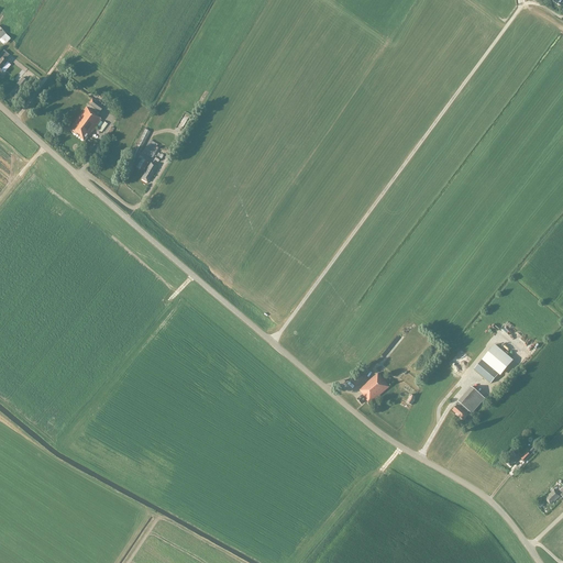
[(0,55),(0,57),(1,58),(0,59),(0,69),(1,70),(8,62),(4,61),(9,55),(3,51),(0,55)]
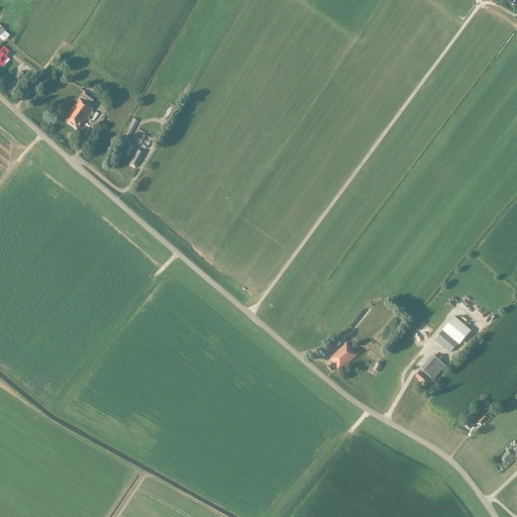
[(20,72),(15,78),(20,82),(25,76),(20,72)]
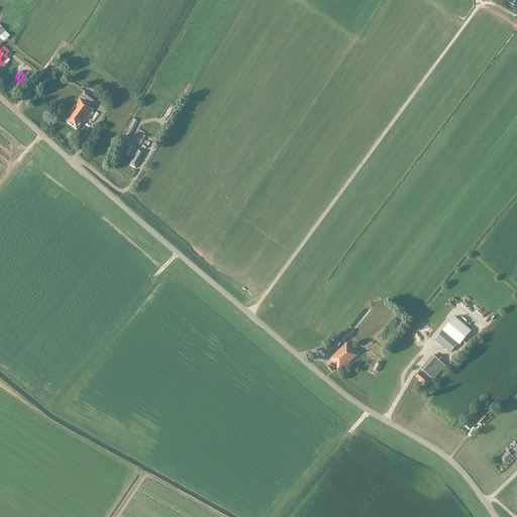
[(64,120),(77,130),(81,124),(82,125),(93,110),(89,107),(89,106),(94,99),(85,92),(64,120)]
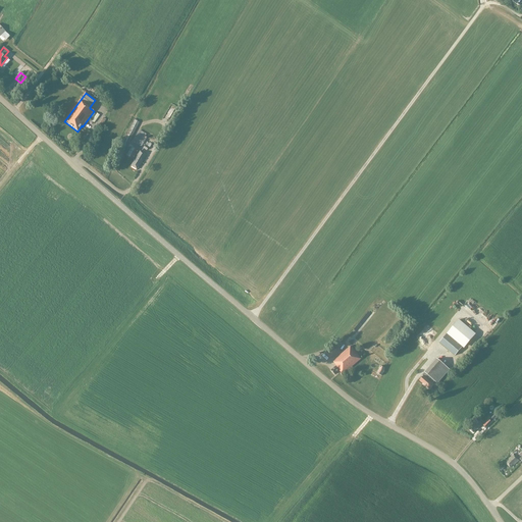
[(146,106),(145,106),(139,118),(146,122),(153,108),(147,105),(146,106)]
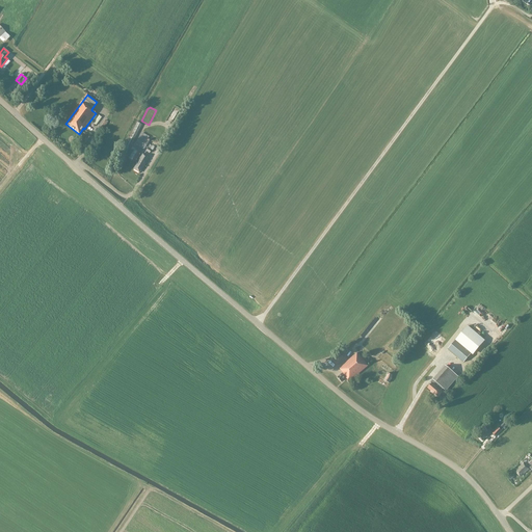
[(92,124),(96,126),(101,118),(99,116),(92,124)]
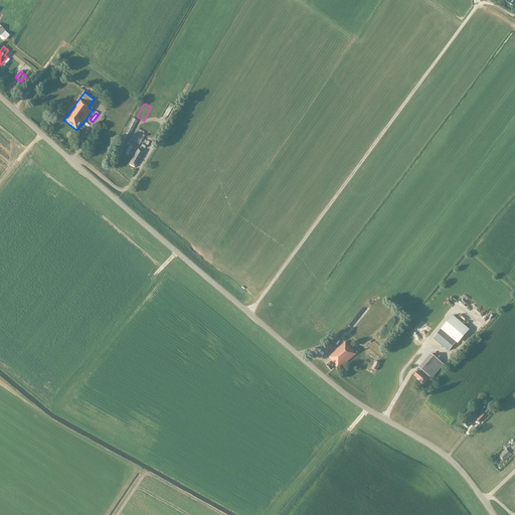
[(133,119),(116,153),(121,155),(137,121),(133,119)]
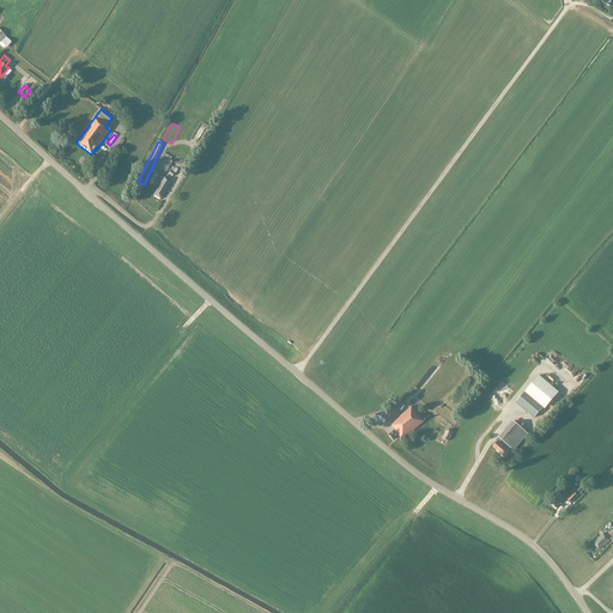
[(171,164),(169,163),(173,158),(164,153),(162,158),(161,158),(155,167),(165,174),(171,164)]
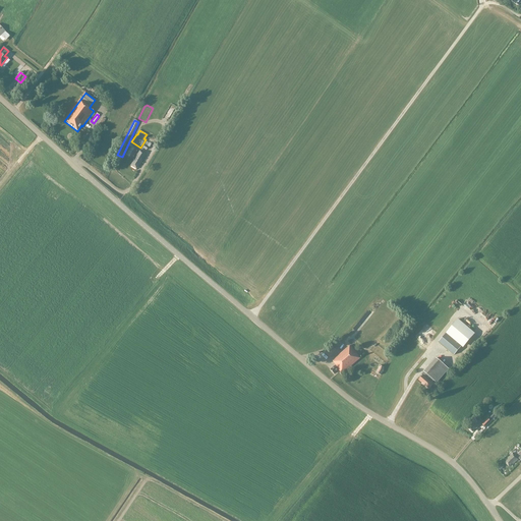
[(147,151),(148,148),(149,148),(152,145),(150,142),(149,143),(147,142),(145,146),(142,149),(147,151)]
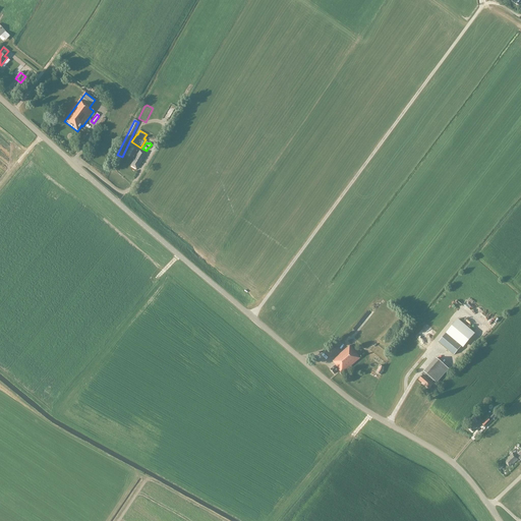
[(126,156),(132,159),(137,152),(131,148),(126,156)]
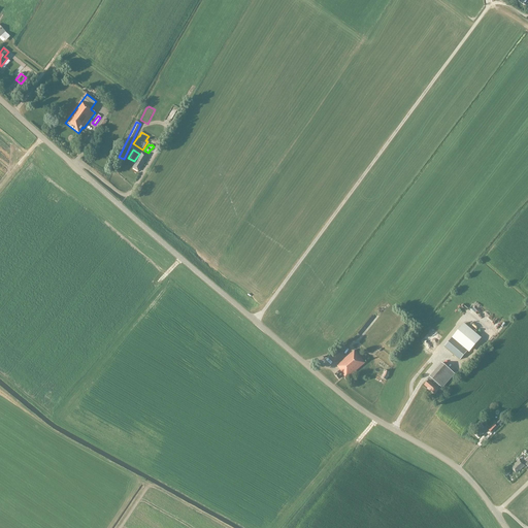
[(135,163),(132,168),(138,172),(141,167),(142,167),(149,157),(141,153),(135,163)]
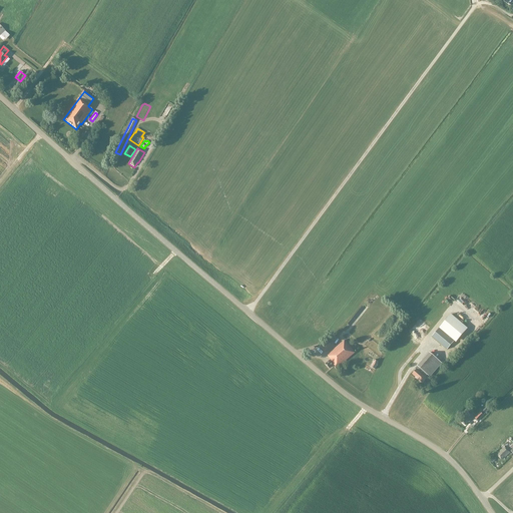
[(451,315),(439,329),(454,342),(466,328),(451,315)]
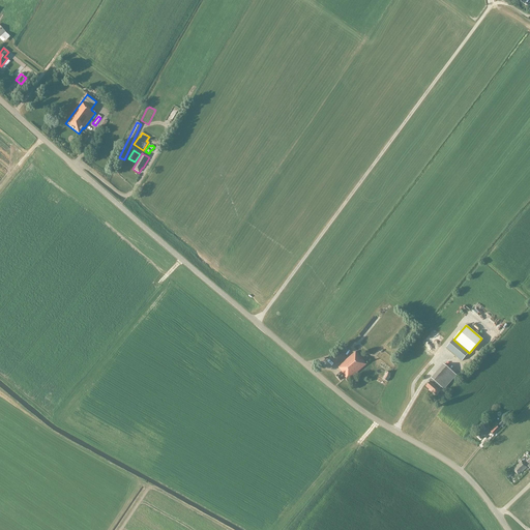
[(453,341),(446,348),(462,361),(469,354),(453,341)]
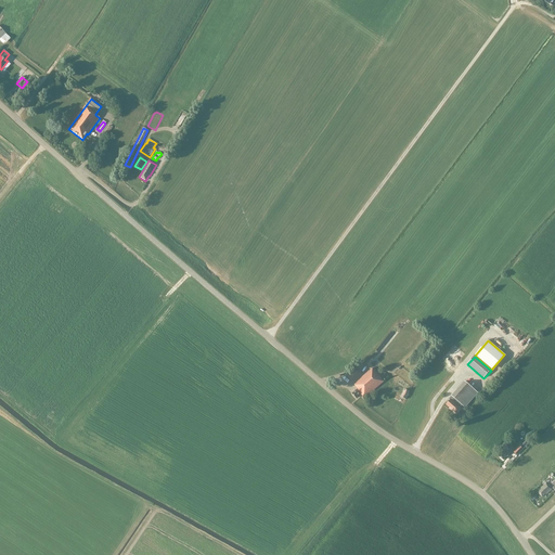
[(358,389),(351,395),(356,399),(360,395),(364,399),(384,382),(373,369),(355,385),(358,389)]
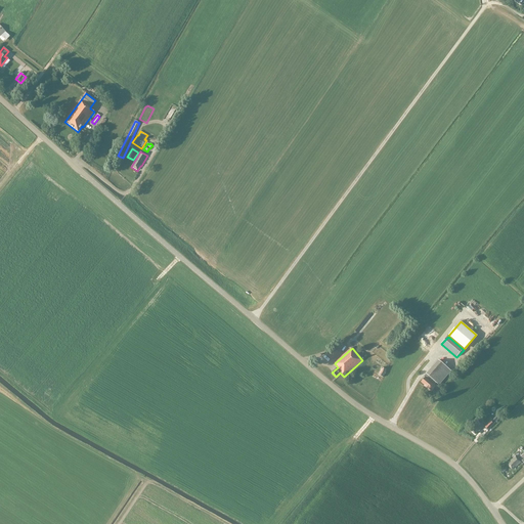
[(424,378),(425,378),(421,383),(425,386),(425,388),(427,389),(428,389),(432,392),(436,387),(434,386),(436,383),(439,386),(451,372),(438,360),(424,378)]
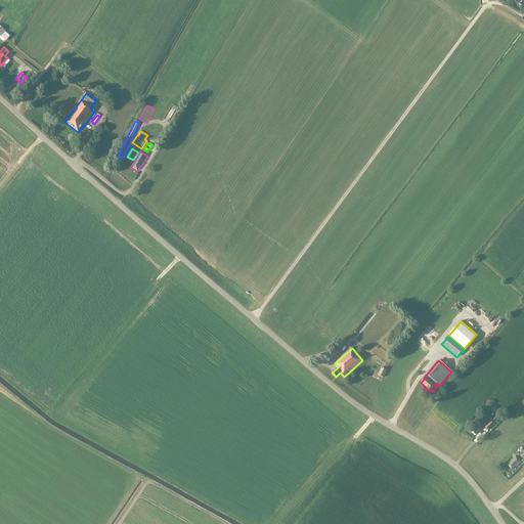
[(379,375),(379,376),(383,378),(387,370),(382,367),(379,375)]
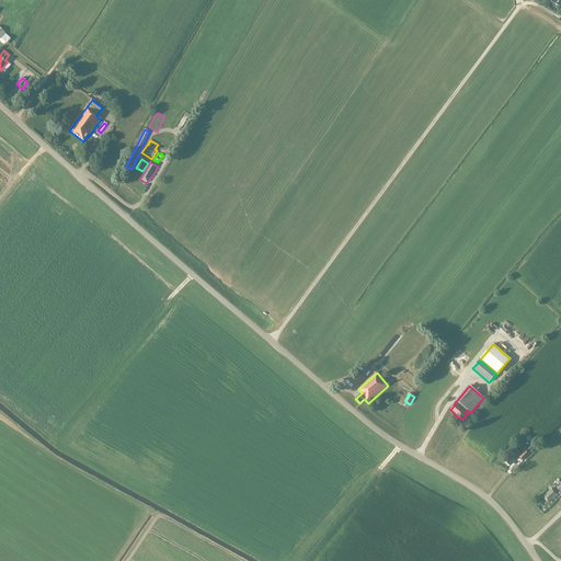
[(518,456),(512,449),(506,455),(507,456),(503,460),(507,466),(512,460),(513,461),(518,456)]
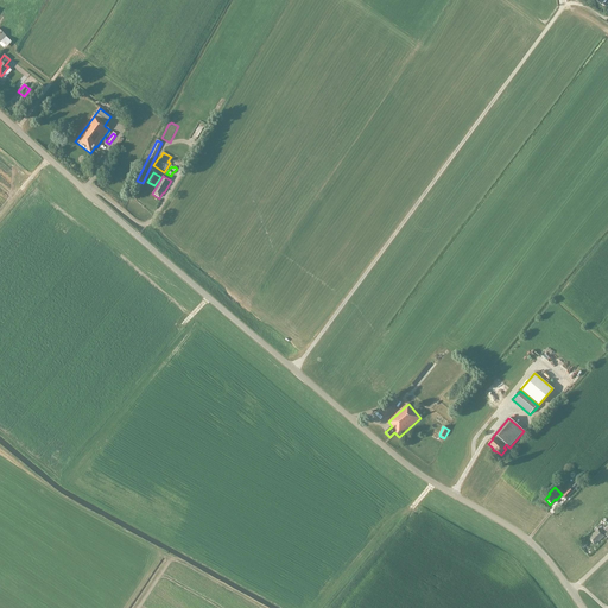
[(563,495),(568,499),(574,493),(569,488),(563,495)]
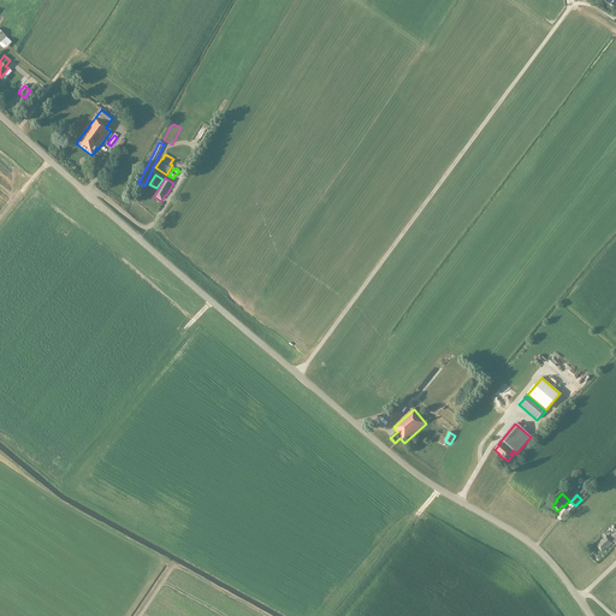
[(600,544),(597,548),(602,552),(605,549),(606,550),(612,544),(605,537),(600,543),(600,544)]
